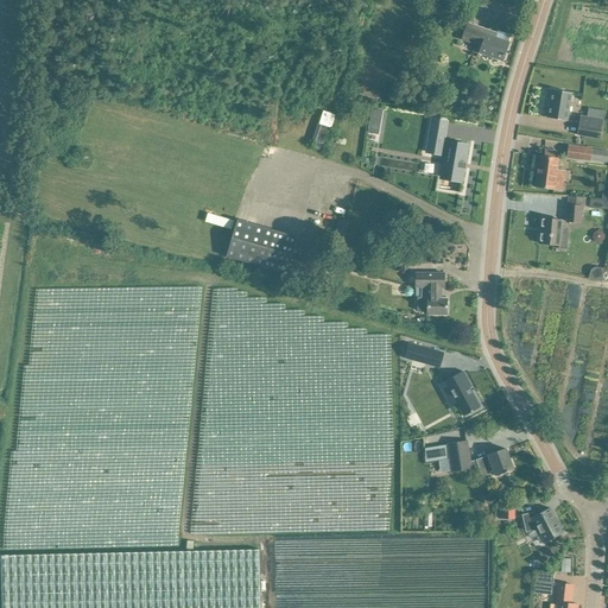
[(496,33),(467,23),(461,40),(480,46),(477,52),(502,61),(512,36),(498,31),(496,33)]
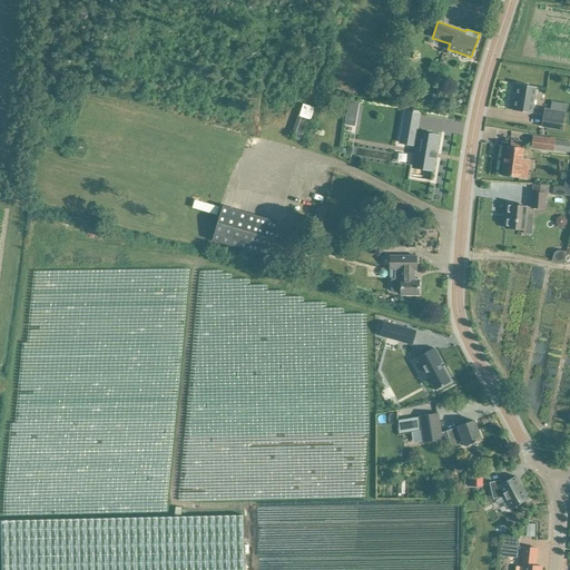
[(432,79),(420,75),(418,80),(430,85),(432,79)]
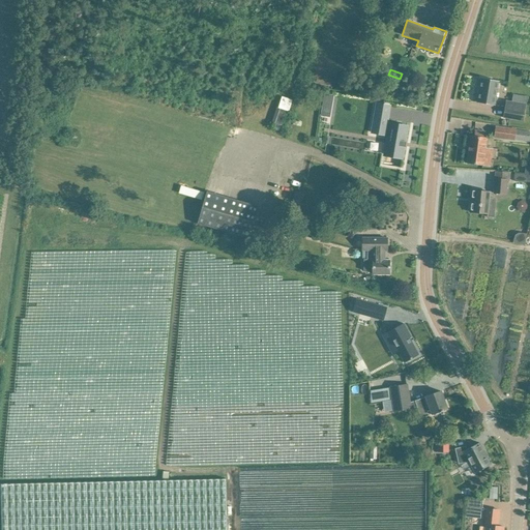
[(499,81),(481,78),(477,102),(495,106),(499,81)]
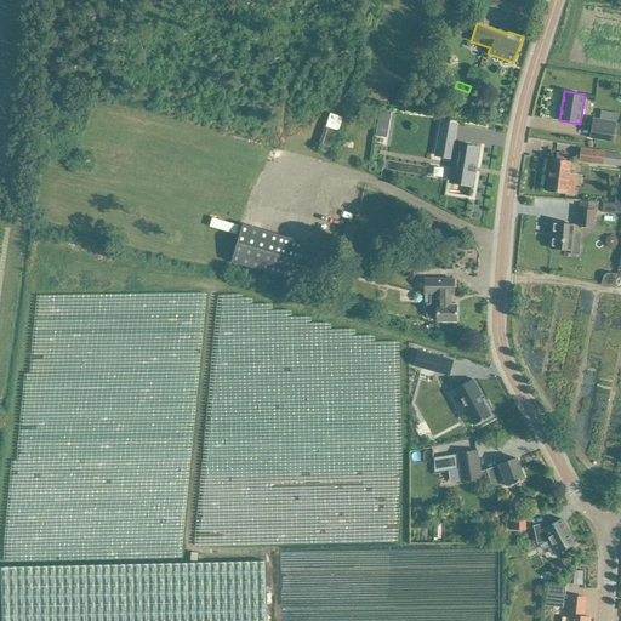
[(616,123),(593,119),(590,137),(613,141),(616,123)]
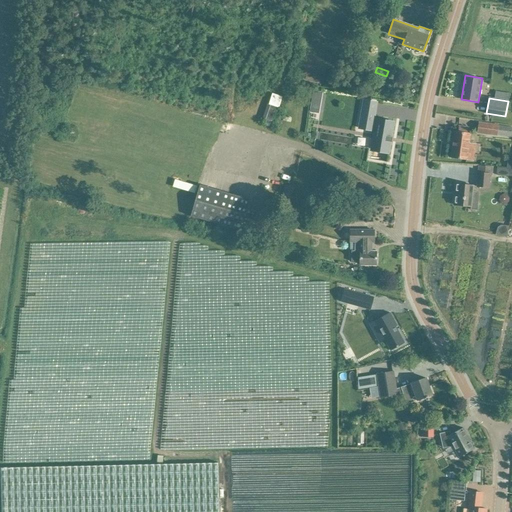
[(359,128),(374,131),(371,149),(389,152),(390,142),(391,142),(392,137),(391,137),(394,123),(374,120),(377,103),(364,100),(359,128)]
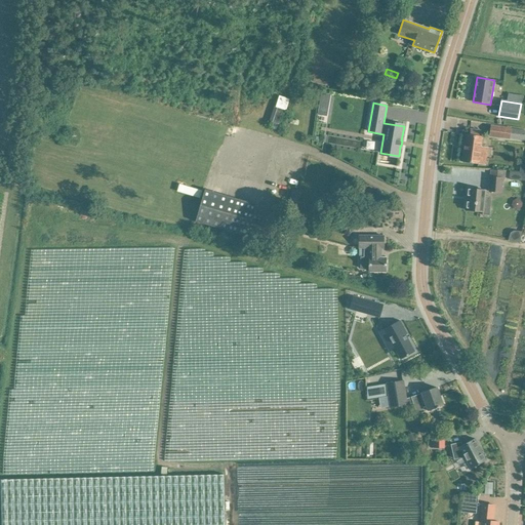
[(510,139),(511,128),(491,126),(489,136),(510,139)]
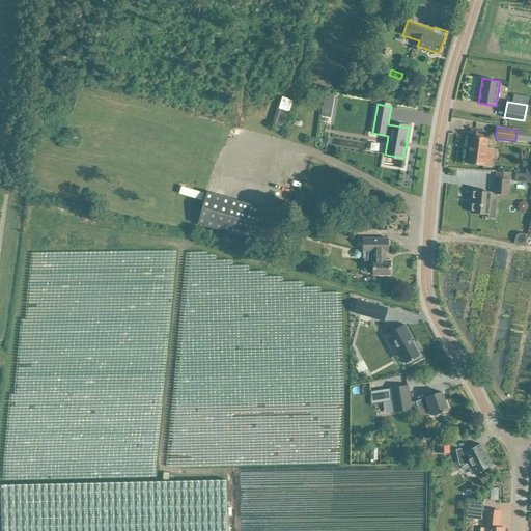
[(470,147),(468,164),(484,166),(485,158),(492,159),(493,149),(486,148),(487,138),(484,138),(485,132),(475,131),(475,136),(470,136),(468,147),(470,147)]
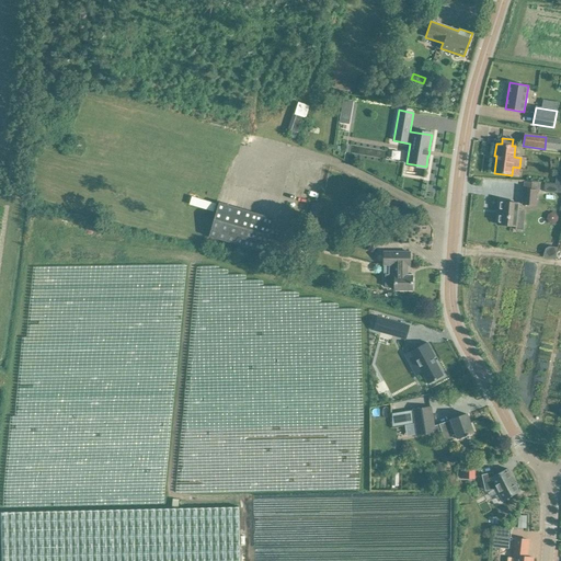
[(355,157),(376,164),(380,150),(359,144),(355,157)]
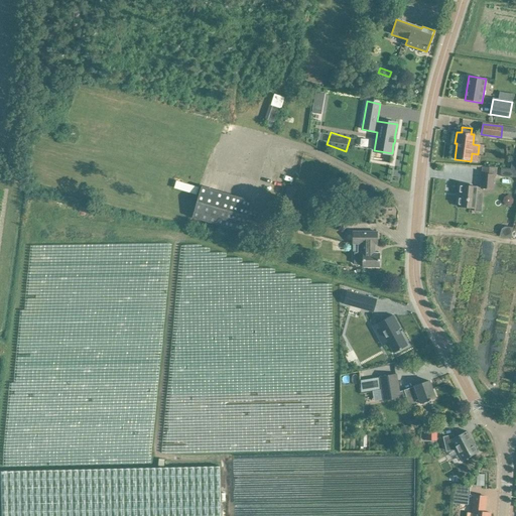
[(350,154),(359,156),(362,145),(352,143),(350,154)]
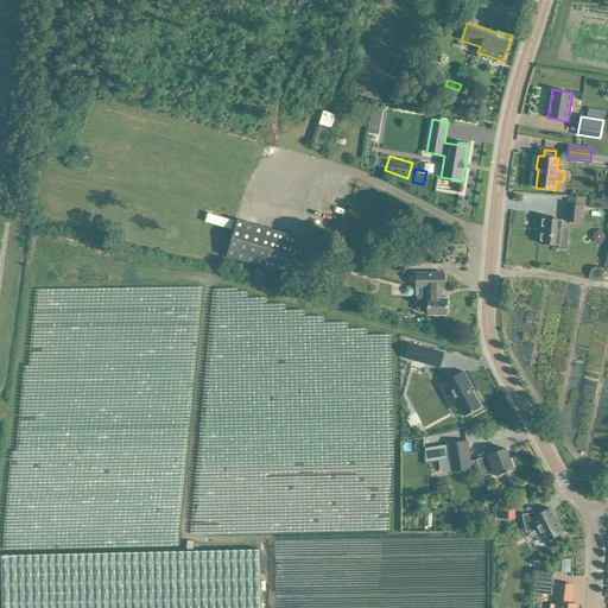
[(607,210),(607,191),(602,192),(602,200),(590,198),(589,208),(607,210)]
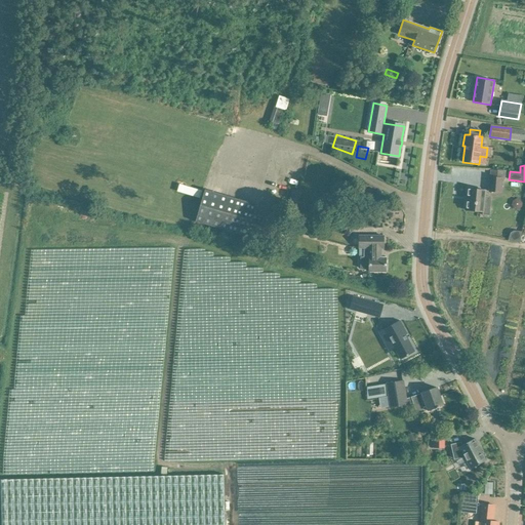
[(277,173),(300,177),(301,172),(278,168),(277,173)]
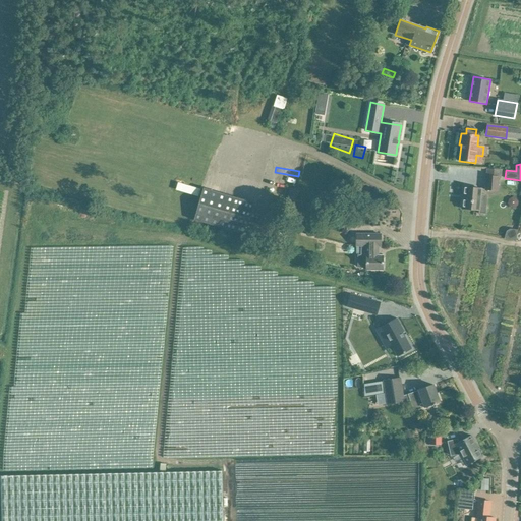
[(486,177),(484,189),(498,191),(499,179),(486,177)]
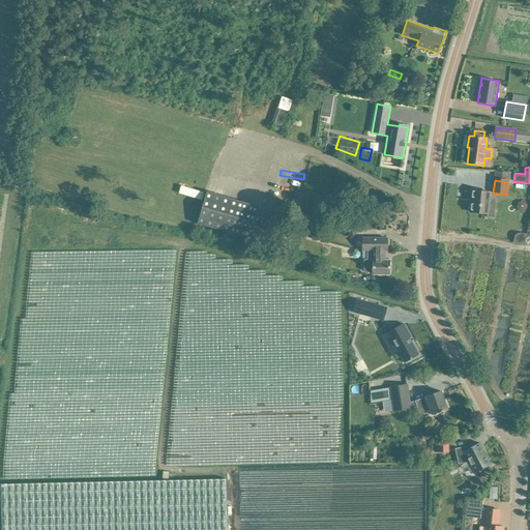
[(301,198),(306,200),(310,193),(304,190),(301,198)]
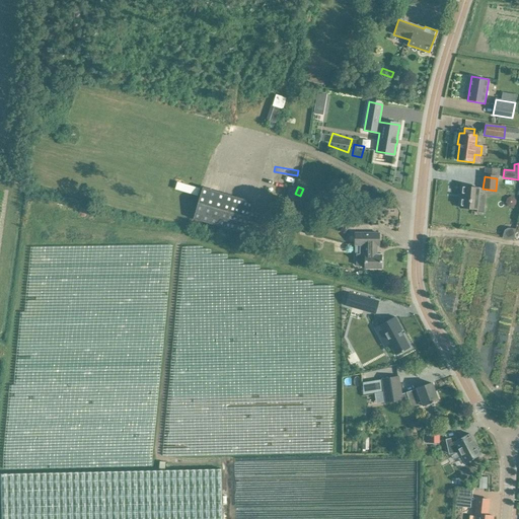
[(479,188),(473,188),(463,187),(462,198),(461,198),(460,208),(470,209),(477,209),(479,188)]
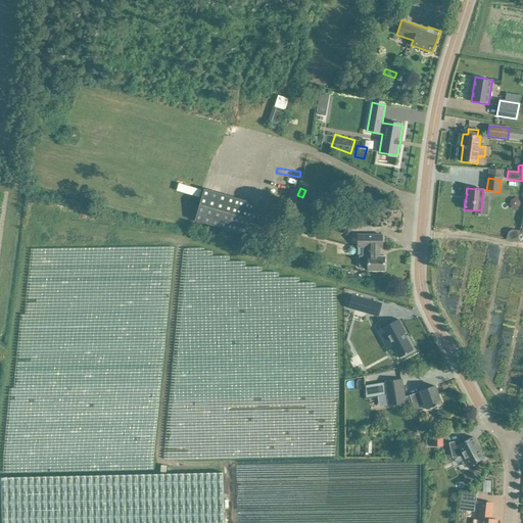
[(246,236),(255,204),(204,189),(194,221),(246,236)]
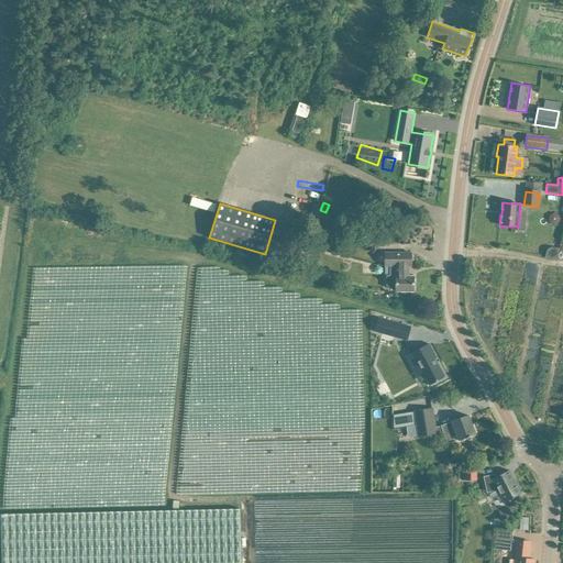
[(389,271),(408,271),(408,266),(411,266),(411,253),(385,253),(385,266),(389,266),(389,271)]
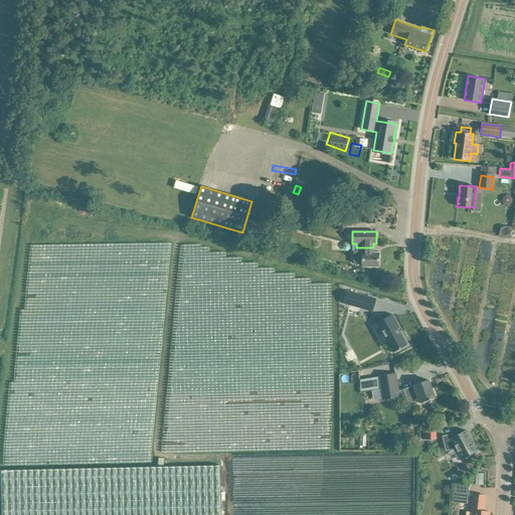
[(373,253),(373,247),(356,247),(356,251),(353,251),(353,263),(362,263),(362,266),(368,266),(378,267),(378,253),(373,253)]
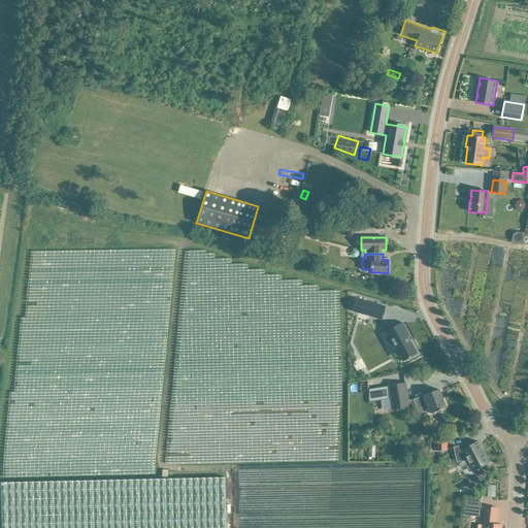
[(355,298),(352,311),(380,319),(381,318),(380,318),(383,306),(384,306),(355,298)]
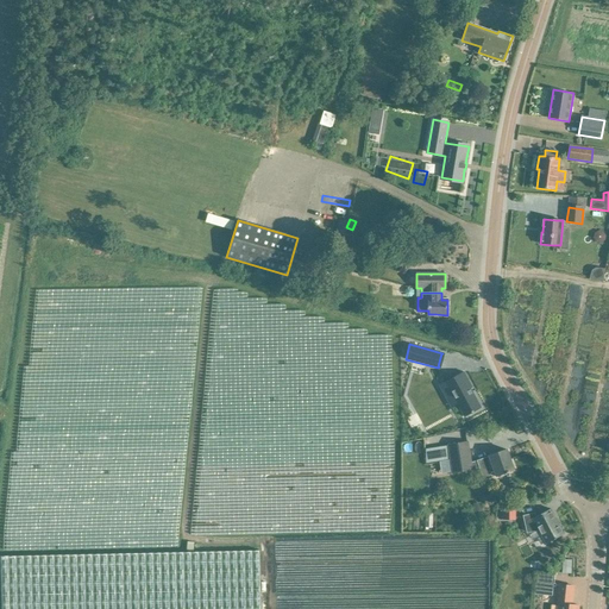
[(472,388),(464,371),(439,385),(444,395),(451,391),(464,416),(481,408),(471,389),(472,388)]
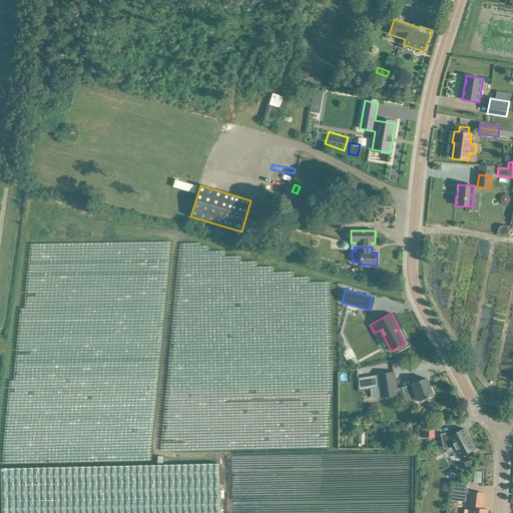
[(394,372),(376,375),(380,399),(398,396),(394,372)]
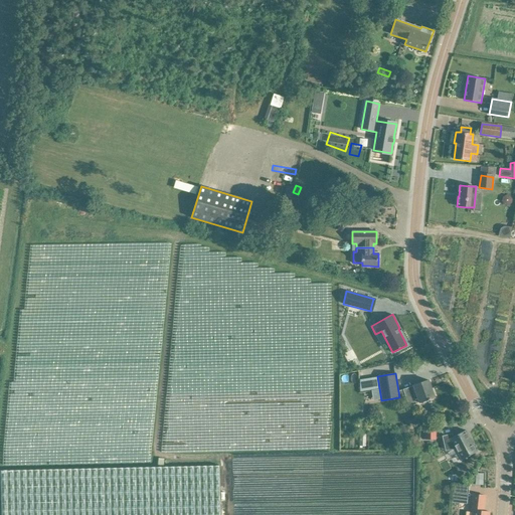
[(413,385),(403,389),(409,406),(419,402),(428,399),(428,400),(431,399),(431,398),(435,397),(428,380),(418,383),(413,385)]
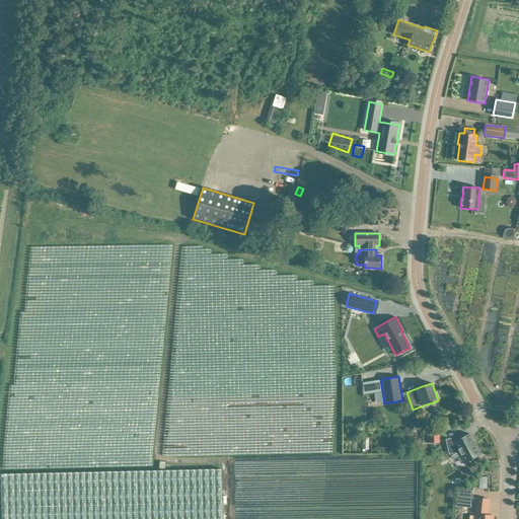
[(439,429),(428,429),(428,443),(439,444),(439,429)]
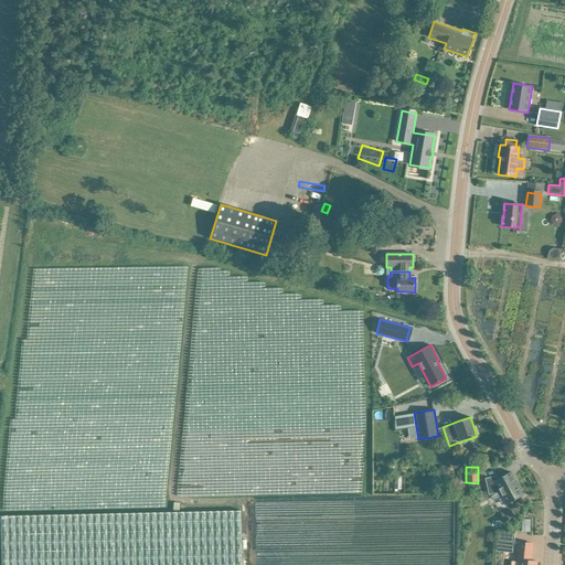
[(498,479),(496,476),(484,478),(489,493),(499,491),(507,504),(523,496),(511,472),(498,479)]
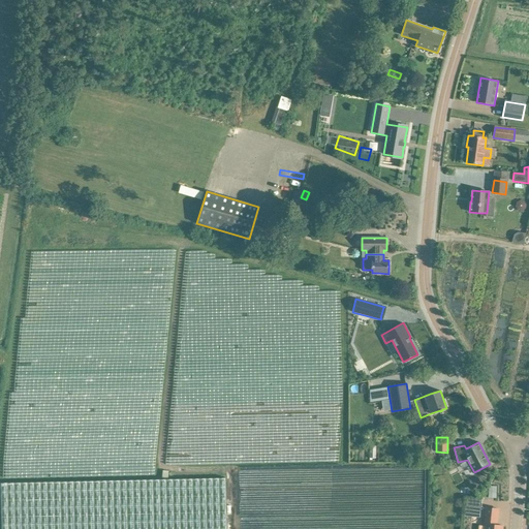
[(226,528),(225,477),(0,483),(1,528),(226,528)]
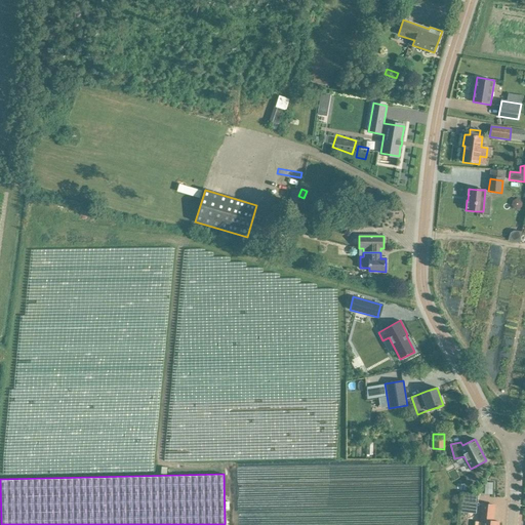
[(478,496),(462,495),(462,502),(477,503),(478,496)]
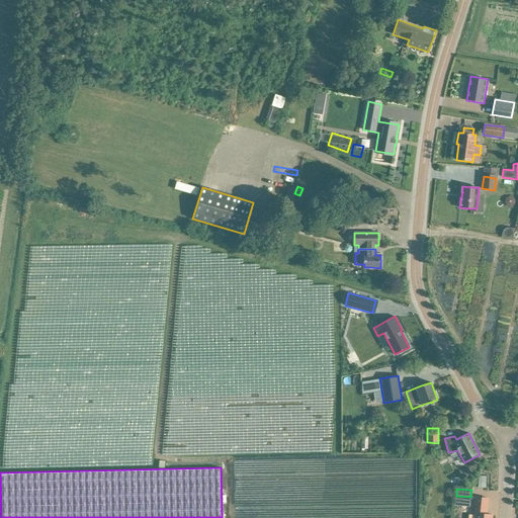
[(488,498),(478,497),(476,497),(473,514),(476,514),(475,517),(491,517),(492,515),(486,514),(488,498)]
